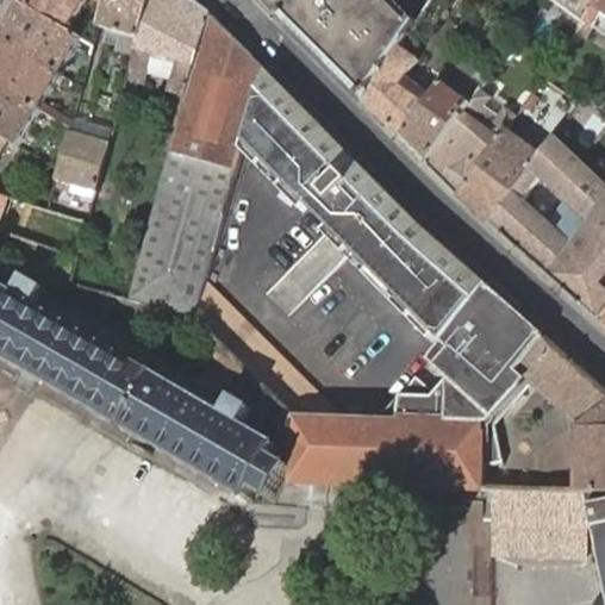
[(97,0),(103,4),(104,0),(18,0),(17,1),(73,33),(78,27),(75,26),(69,23),(82,0),(97,0)]
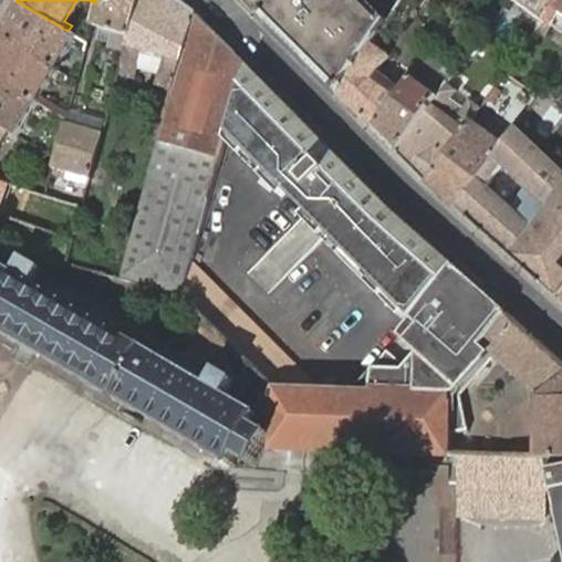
[(83,2),(94,9),(95,3),(90,0),(76,0),(64,21),(70,24),(83,2)]
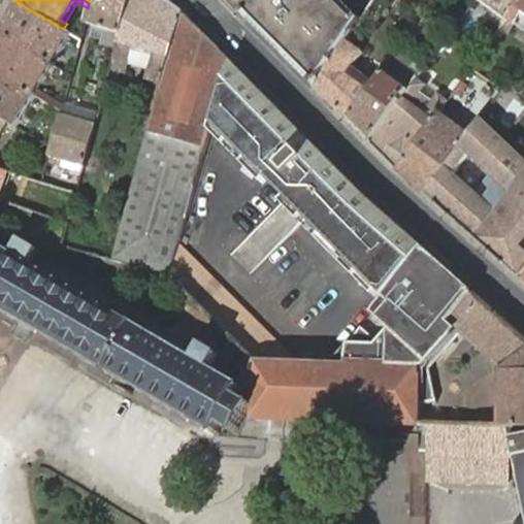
[(90,0),(89,3),(88,8),(85,21),(92,23),(102,27),(99,38),(98,41),(115,46),(119,31),(127,0),(90,0)]
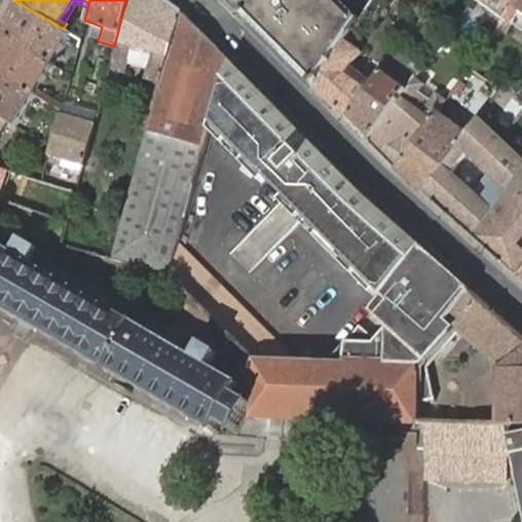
[(146,89),(155,92),(178,10),(163,0),(126,0),(118,31),(114,46),(108,66),(122,70),(125,60),(131,41),(150,47),(146,66),(142,76),(149,79),(146,89)]
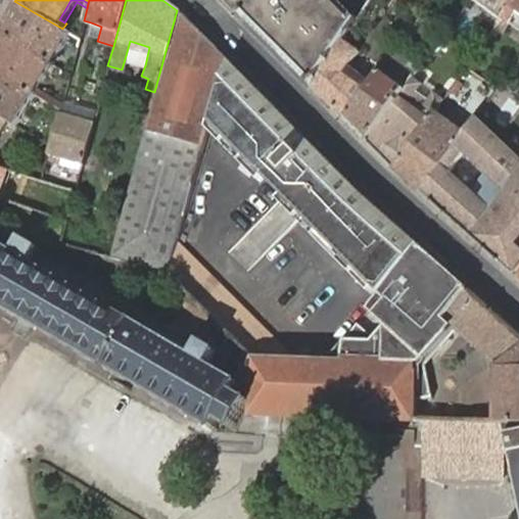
[(226,0),(237,10),(243,0),(226,0)]
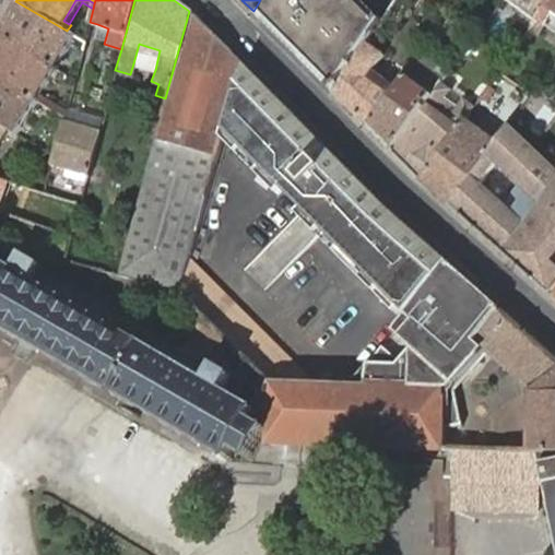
[(260,0),(254,11),(330,89),(364,39),(377,20),(376,18),(358,1),(358,0),(260,0)]
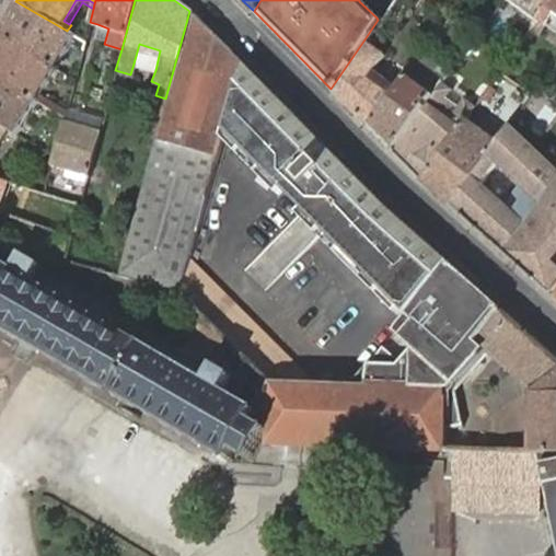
[(425,0),(446,14),(450,9),(454,2),(451,0),(425,0)]
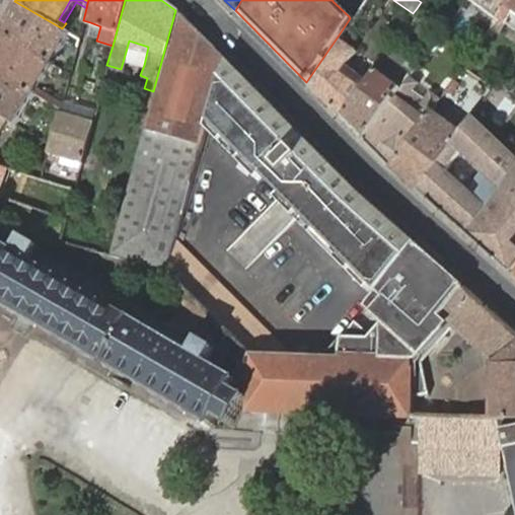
[(470,0),(494,17),(496,16),(506,0),(470,0)]
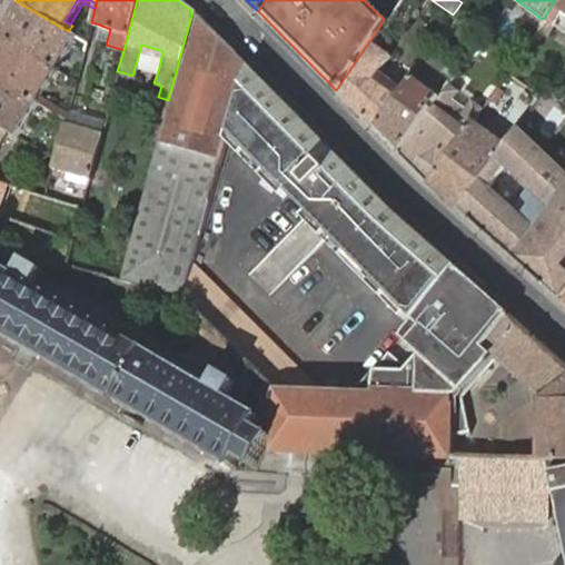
[(555,0),(544,18),(551,22),(551,21),(559,10),(564,13),(564,0),(555,0)]
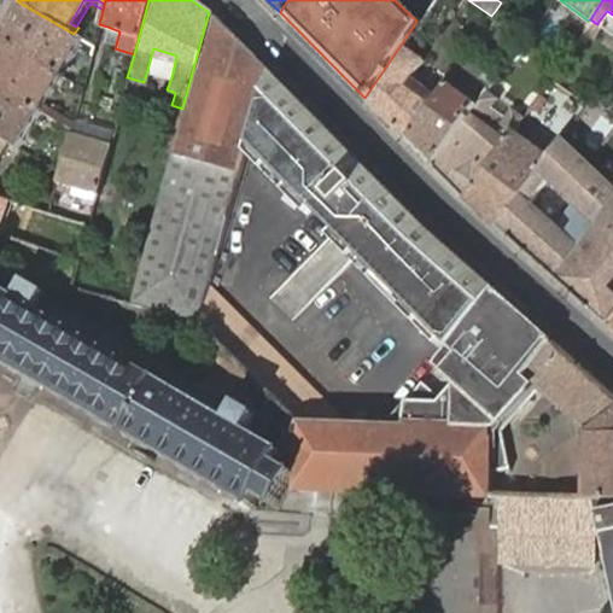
[(0,40),(59,74),(76,45),(91,53),(93,45),(81,38),(74,34),(17,1),(0,31),(0,40)]
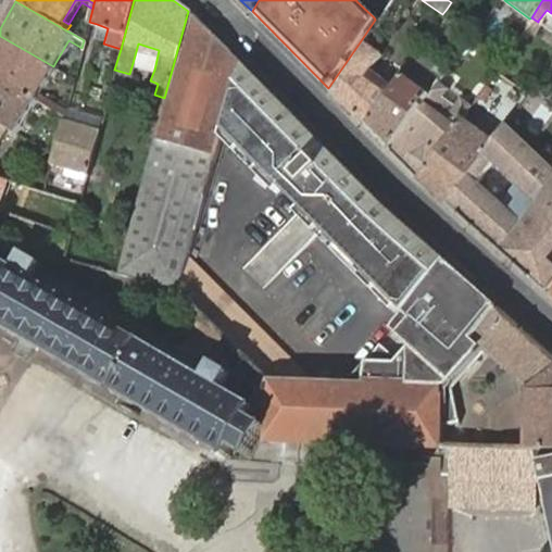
[(551,13),(547,10),(538,21),(551,29),(551,13)]
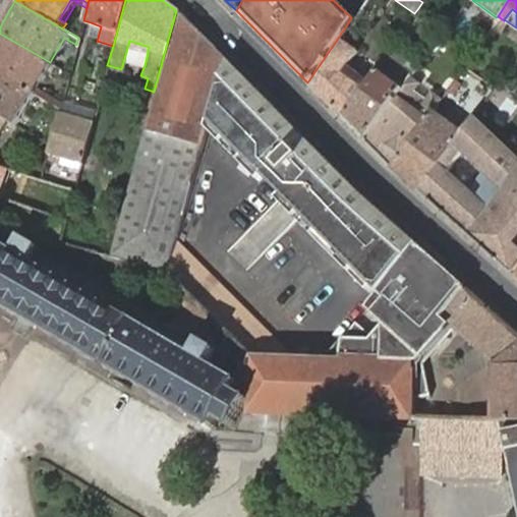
[(154,92),(109,254),(118,257),(163,269),(165,270),(173,239),(207,122),(225,58),(176,10),(154,92)]
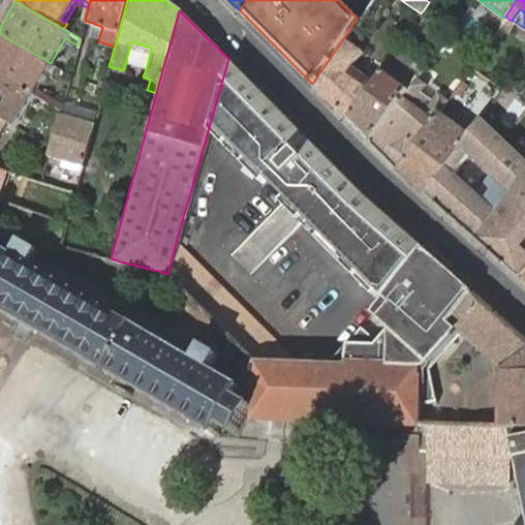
[(427,12),(418,25),(430,34),(439,22),(427,12)]
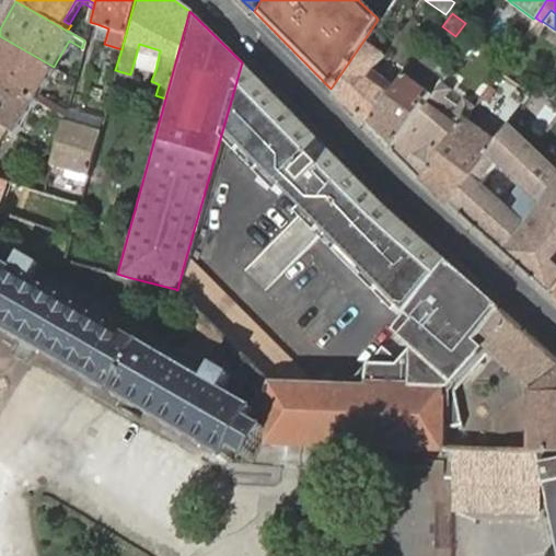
[(93,36),(105,41),(108,29),(97,24),(93,36)]
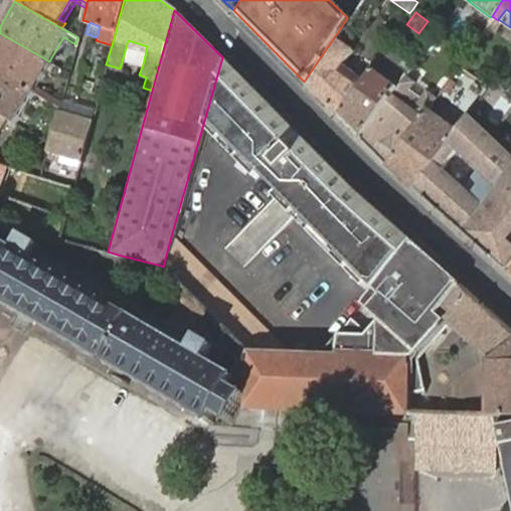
[(0,71),(32,91),(57,106),(59,100),(35,86),(49,61),(0,33),(0,71)]
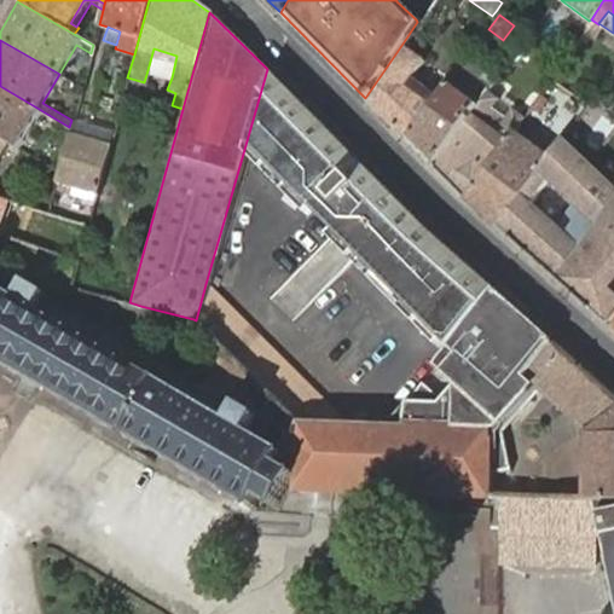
[(403,44),(365,98),(406,139),(436,96),(432,92),(426,99),(404,85),(410,76),(422,57),(403,44)]
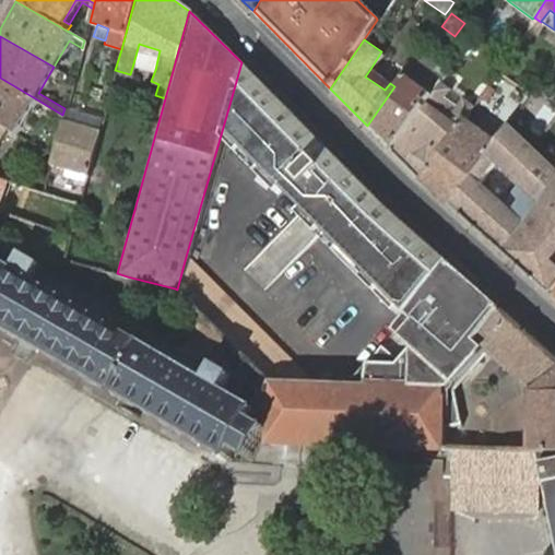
[(139,44),(133,63),(155,70),(160,50),(139,44)]
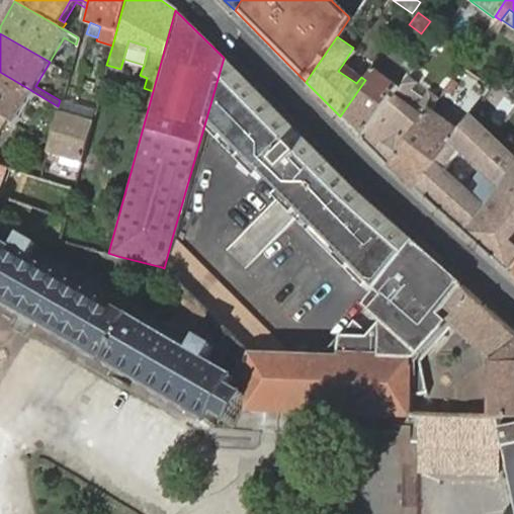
[(382,57),(397,68),(405,58),(390,46),(382,57)]
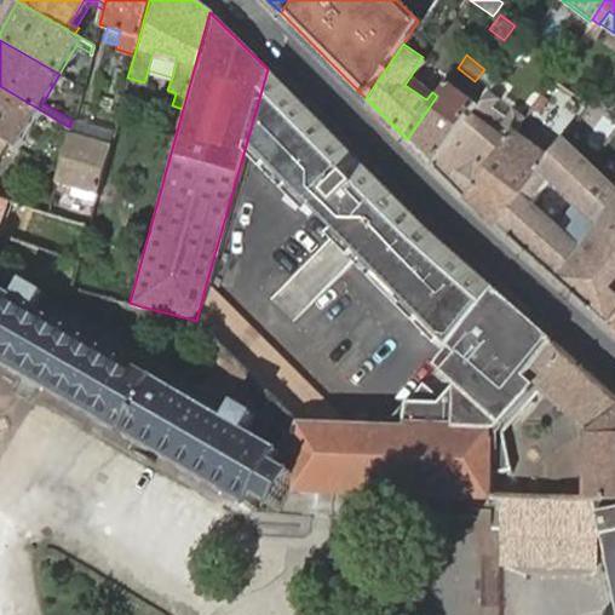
[(407,139),(432,164),(477,103),(487,88),(495,78),(484,69),(475,81),(458,68),(448,81),(437,96),(407,139)]
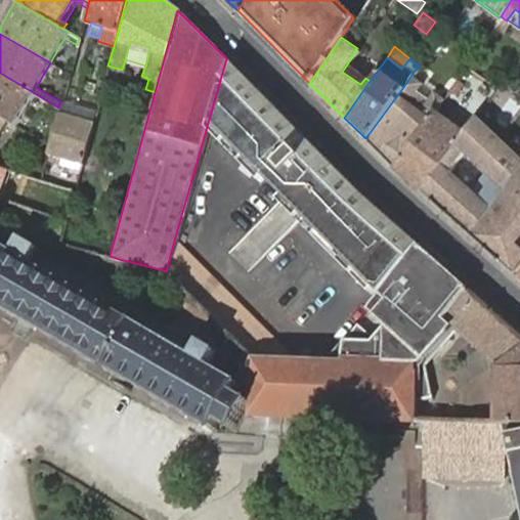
[(381,291),(418,245),(354,185),(226,58),(208,123),(381,291)]
